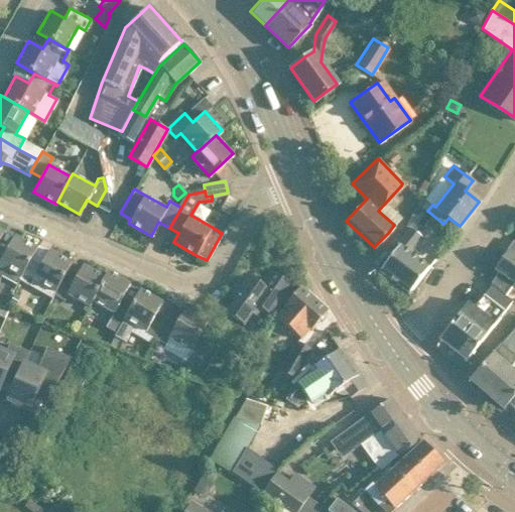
[(219,207),(232,214),(240,200),(227,194),(219,207)]
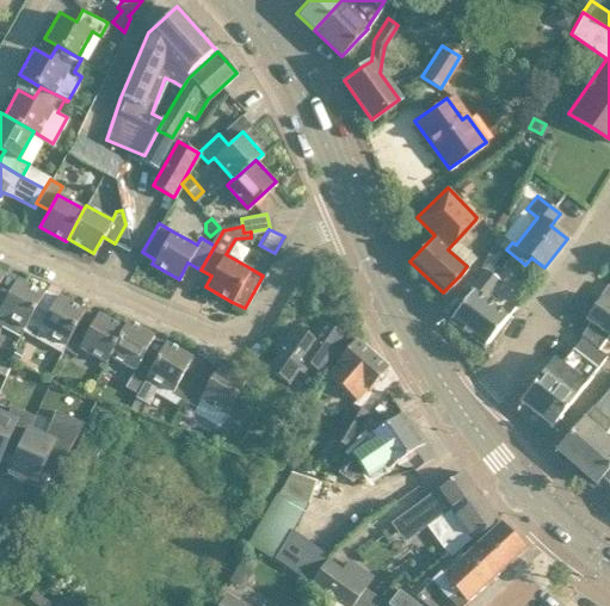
[(472,289),(449,319),(464,329),(484,345),(507,314),(492,303),(485,297),(499,278),(488,271),(506,249),(493,240),(481,265),(485,267),(470,286),(472,289)]
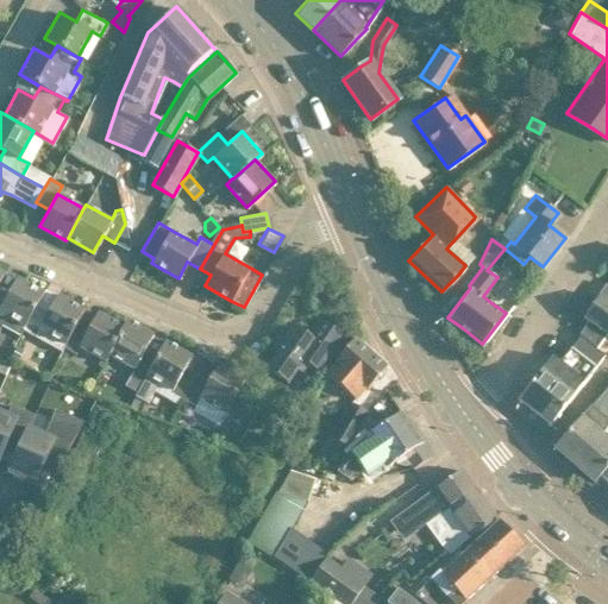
[(22,328),(23,329),(36,304),(43,291),(17,276),(7,293),(0,289),(0,323),(18,334),(22,328)]
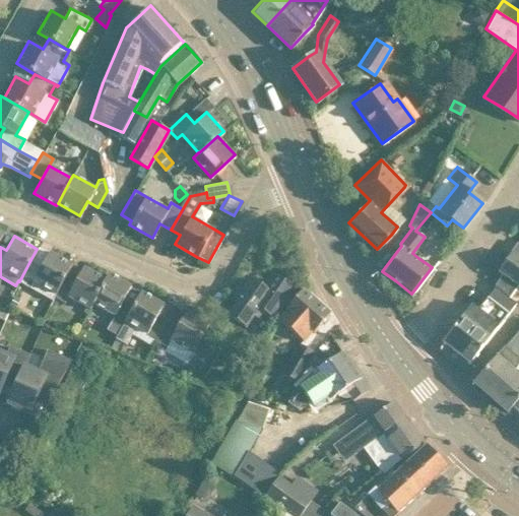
[(34,279),(56,292),(65,274),(71,264),(49,251),(41,265),(30,260),(19,281),(29,287),(34,279)]
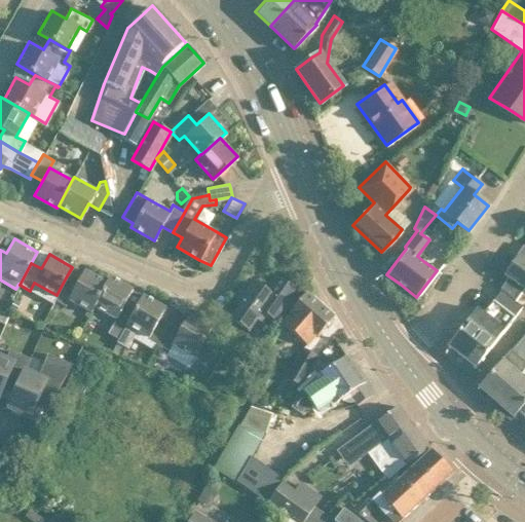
[(524,259),(517,254),(503,272),(508,275),(499,287),(500,288),(499,289),(513,299),(522,285),(524,287),(524,259)]
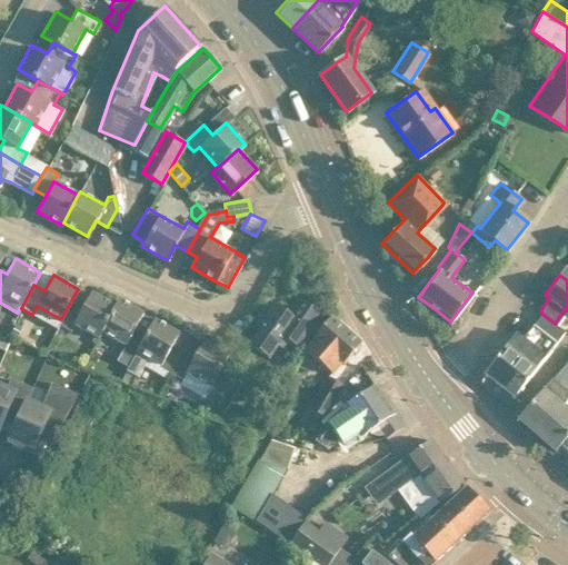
[(97,337),(101,329),(115,304),(90,291),(82,306),(71,300),(61,319),(59,324),(70,330),(75,324),(97,337)]
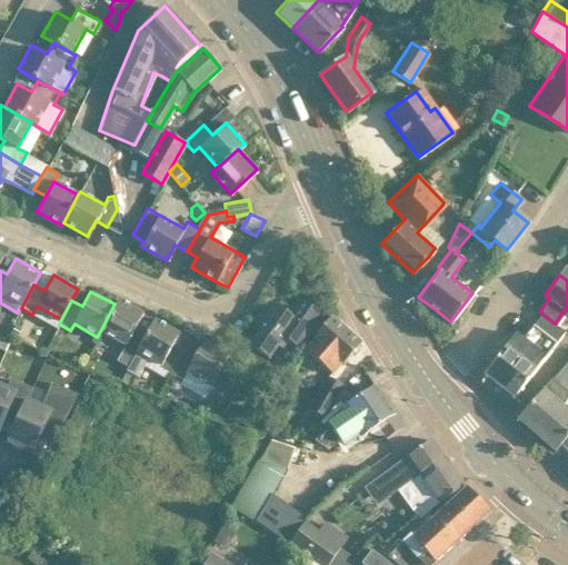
[(281,347),(287,339),(287,338),(299,346),(321,314),(298,297),(297,298),(300,300),(290,314),(270,300),(252,327),(257,329),(248,343),(266,355),(275,343),(281,347)]
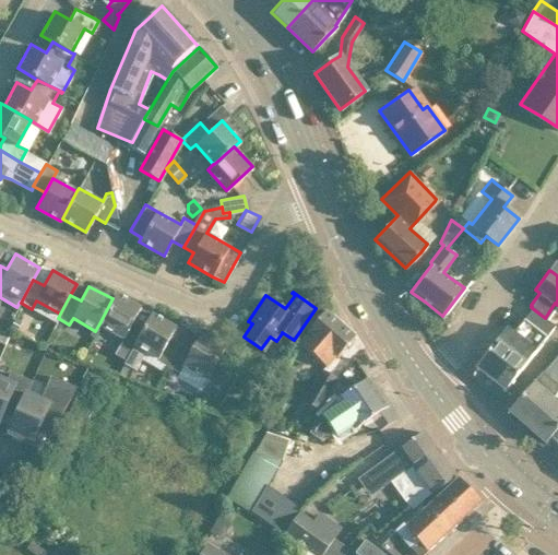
[(122,363),(123,363),(131,350),(134,343),(142,328),(131,321),(140,306),(116,293),(113,298),(99,323),(122,337),(115,350),(126,356),(122,363)]
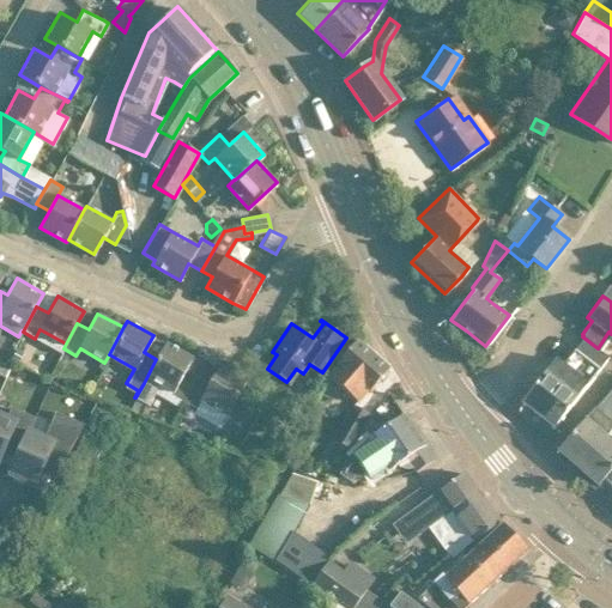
[(562,363),(555,357),(521,401),(553,426),(609,356),(598,348),(582,336),(574,348),(562,363)]
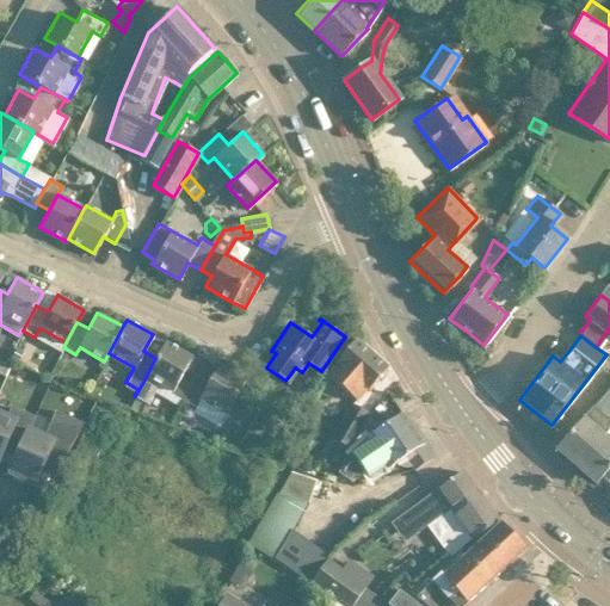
[(368,388),(371,384),(387,366),(355,338),(339,356),(336,359),(336,360),(325,372),(355,399),(367,387),(368,388)]
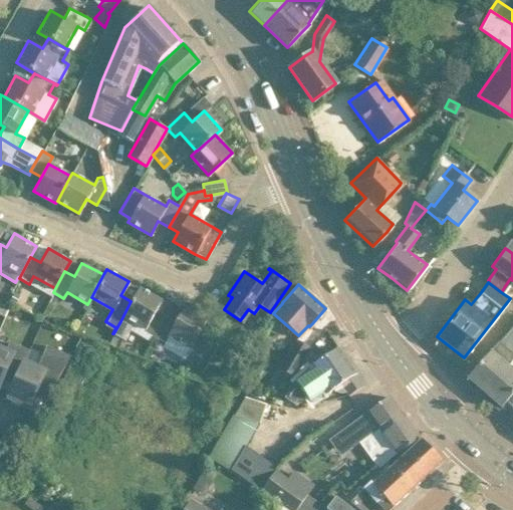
[(129,325),(132,320),(145,327),(144,329),(155,335),(166,314),(156,309),(161,299),(139,287),(131,301),(123,315),(120,321),(113,333),(107,341),(115,346),(121,337),(123,338),(129,328),(129,325)]
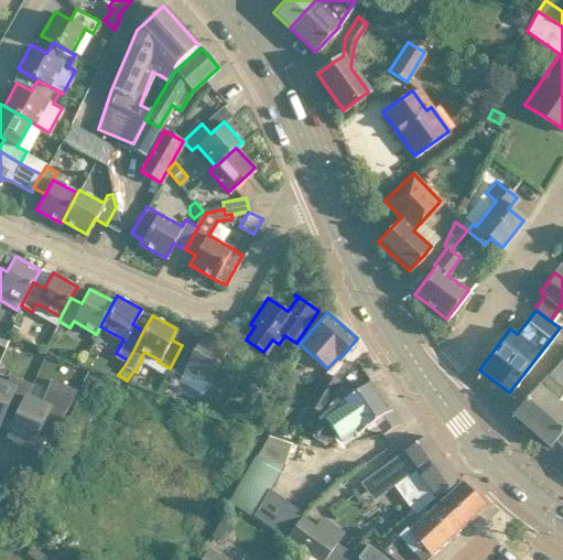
[(231,375),(216,366),(226,350),(201,336),(192,352),(182,345),(170,368),(180,374),(179,375),(181,376),(184,369),(206,381),(203,388),(219,397),(231,375)]
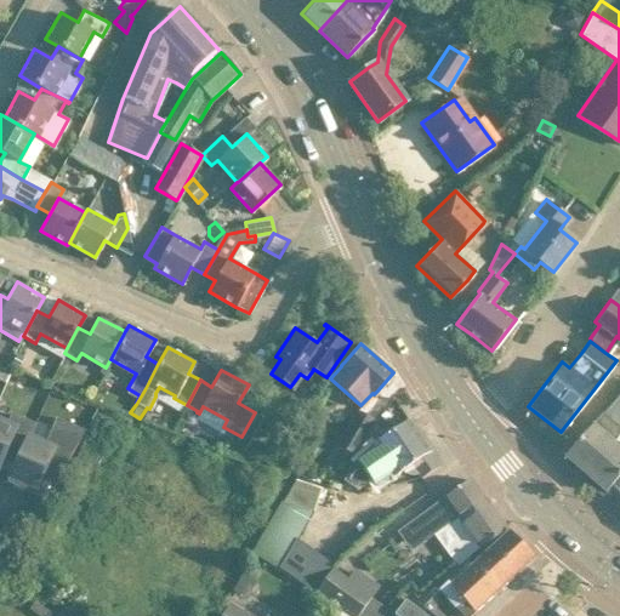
[(574,443),(564,455),(604,491),(610,484),(619,473),(619,391),(580,437),(574,443)]
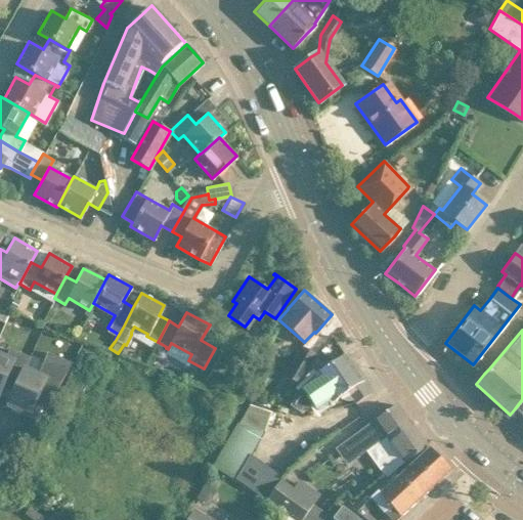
[(0,389),(3,383),(13,387),(22,366),(23,365),(28,354),(9,346),(5,355),(0,352),(0,389)]
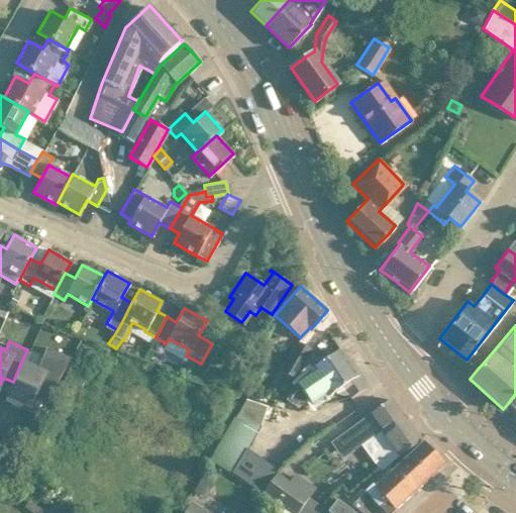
[(296,341),(280,370),(294,378),(310,349),(311,348),(296,341)]
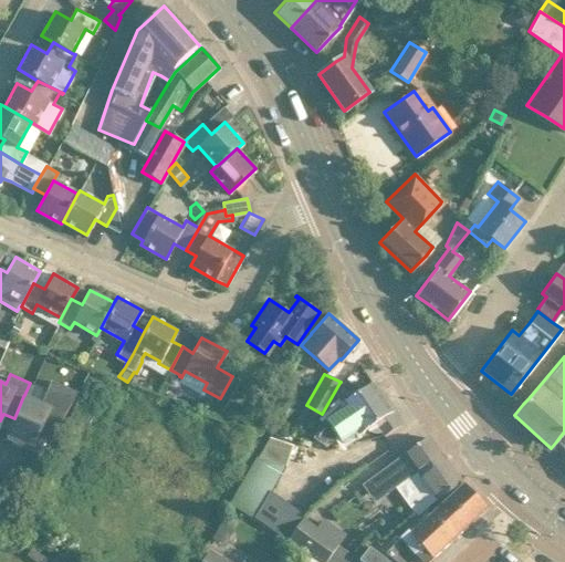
[(24,395),(24,396),(23,396),(14,418),(7,437),(31,447),(38,432),(51,437),(77,389),(51,378),(41,402),(24,395)]
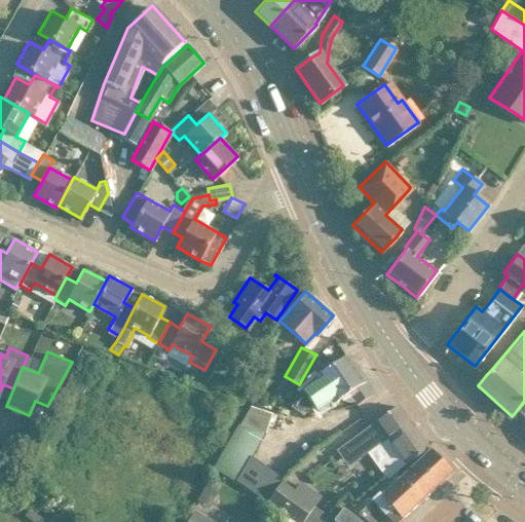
[(302,388),(291,405),(301,412),(329,395),(333,401),(340,397),(342,400),(346,401),(348,401),(350,401),(353,400),(355,404),(371,394),(363,382),(364,381),(345,355),(329,366),(325,369),(315,356),(299,384),(302,388)]
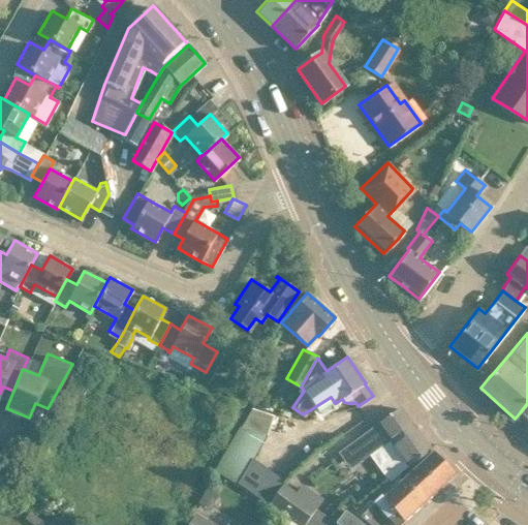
[(63,390),(79,399),(95,368),(80,360),(63,390)]
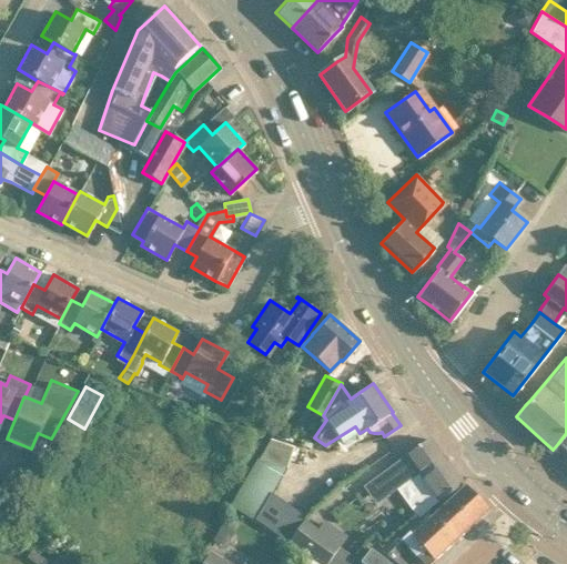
[(81,433),(71,427),(48,472),(58,477),(81,433)]
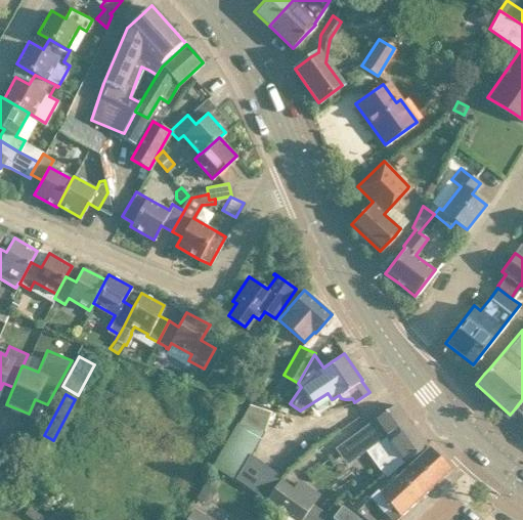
[(270,409),(248,402),(236,423),(264,431),(270,409)]
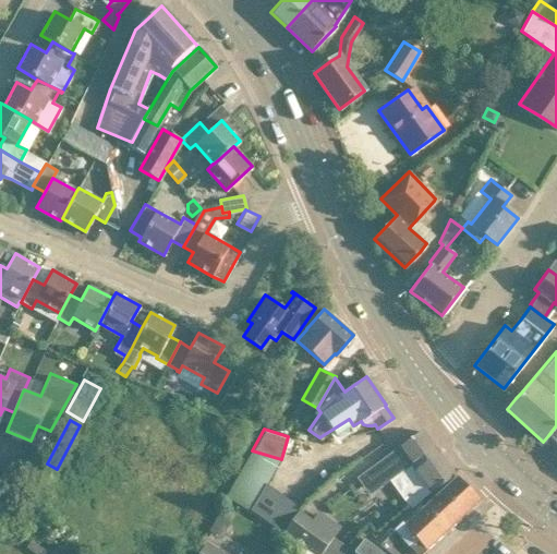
[(434,446),(422,429),(356,477),(368,493),(388,479),(434,446)]
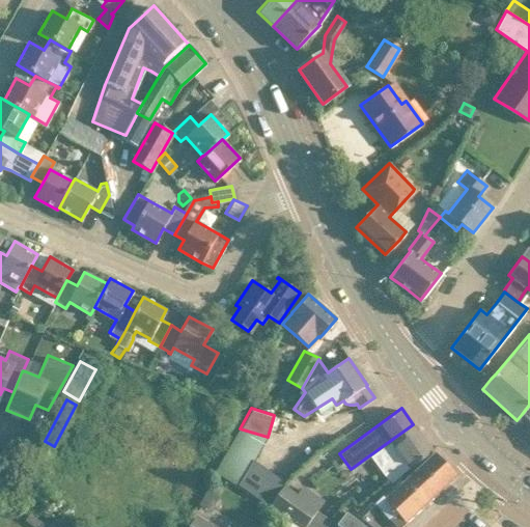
[(389,482),(416,463),(433,450),(413,424),(369,455),(389,482)]
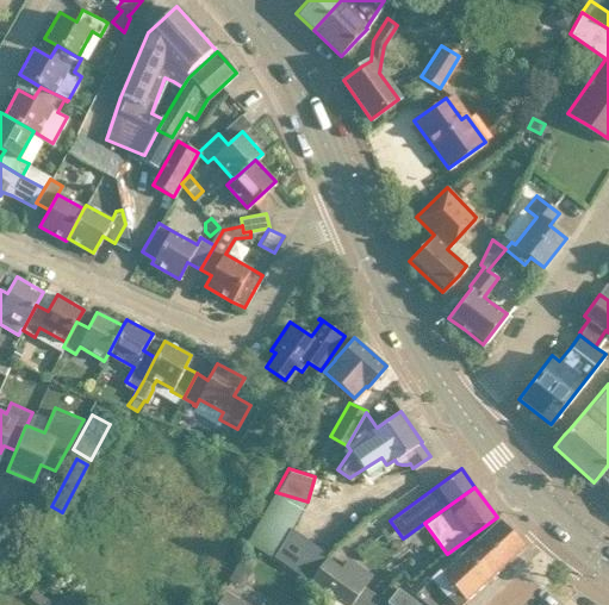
[(45,523),(51,526),(58,513),(51,511),(45,523)]
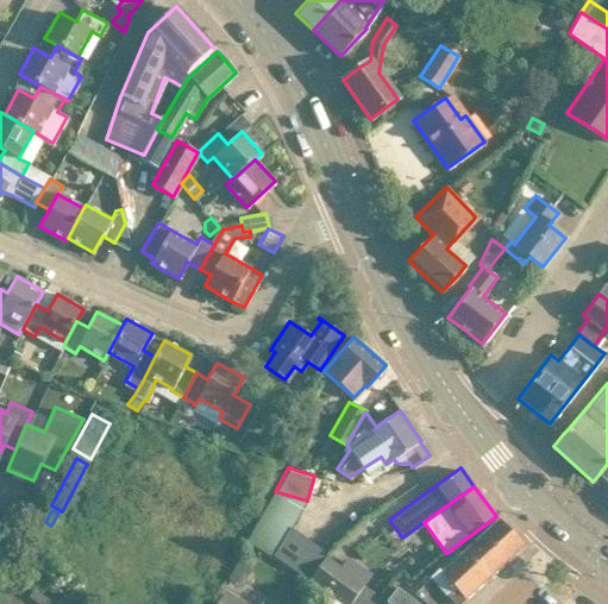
[(499,520),(458,558),(481,583),(519,548),(519,541),(499,520)]
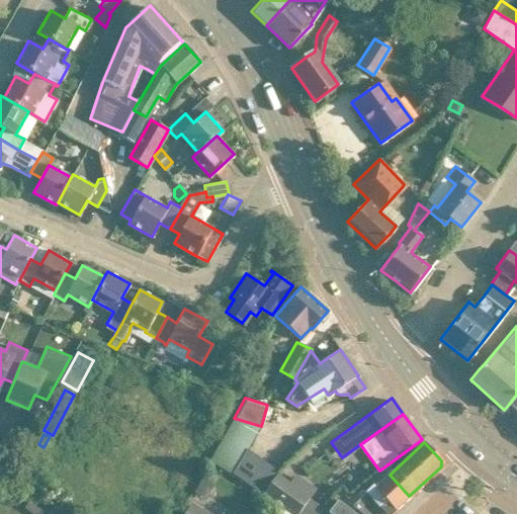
[(246,451),(234,474),(261,494),(276,473),(246,451)]
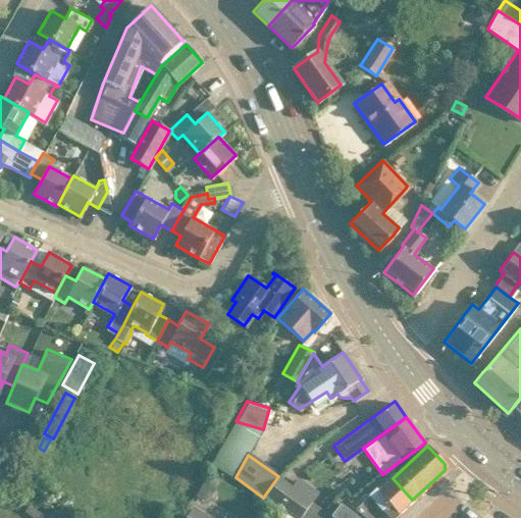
[(278,476),(263,498),(283,512),(292,517),(319,517),(324,511),(318,506),(313,513),(306,508),(310,502),(312,500),(291,484),(278,476)]
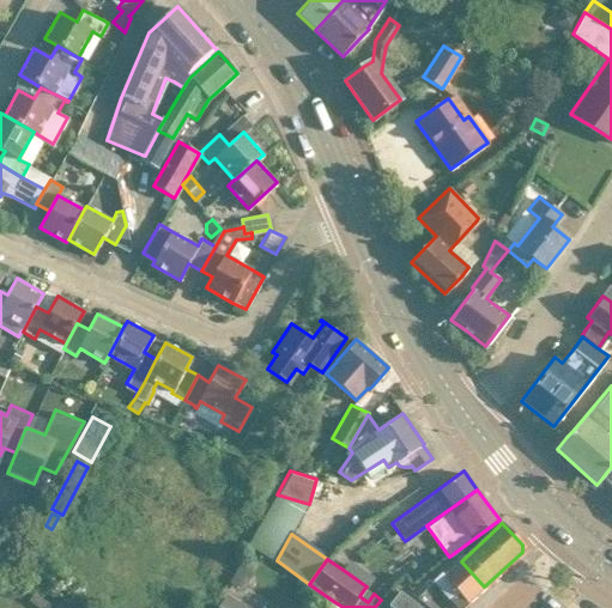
[(419,593),(434,607),(461,607),(484,587),(461,561),(444,577),(441,572),(419,593)]
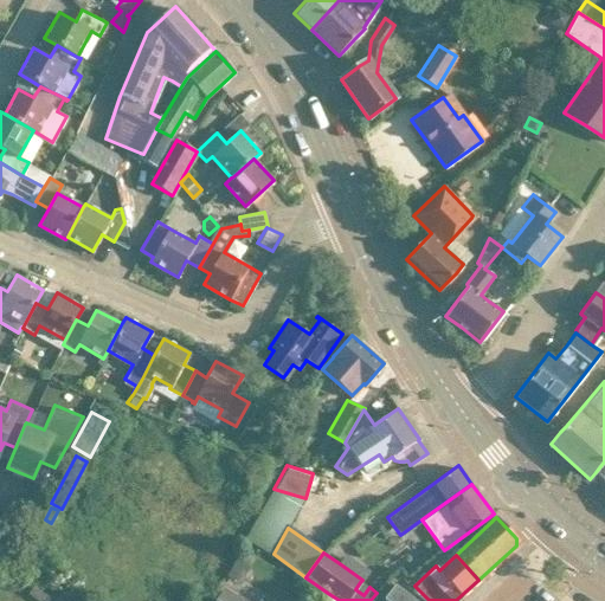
[(416,600),(393,585),(384,599),(386,600),(416,600)]
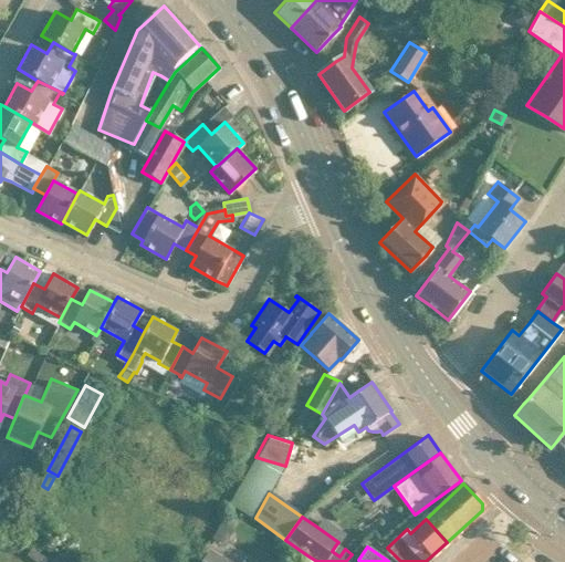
[(229,561),(209,550),(201,561),(229,561)]
